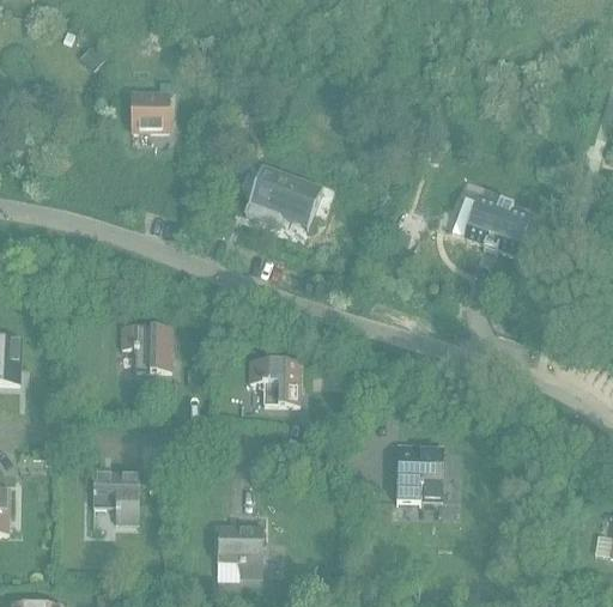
[(132,93),(132,132),(169,131),(169,93),(132,93)]
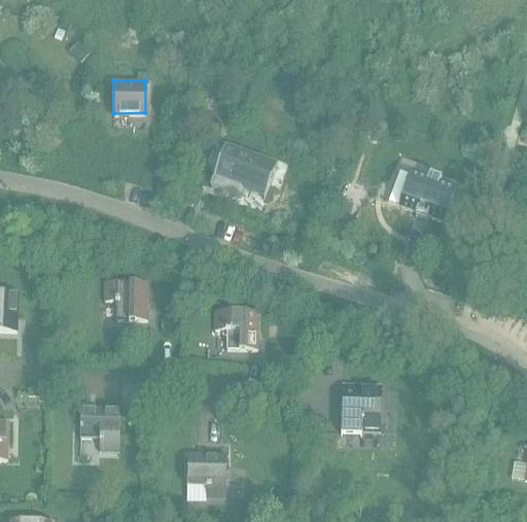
[(278,162),(225,142),(211,183),(241,194),(245,181),(268,189),(278,162)]
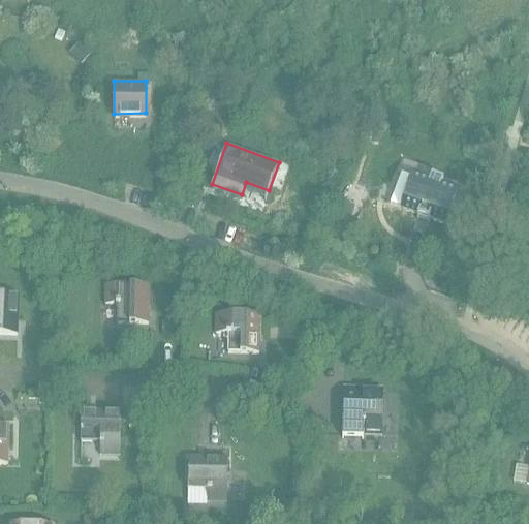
[(429,215),(444,220),(457,186),(442,181),(443,178),(431,174),(430,176),(422,173),(425,165),(404,157),(400,166),(413,172),(402,205),(417,211),(416,213),(428,217),(429,215)]
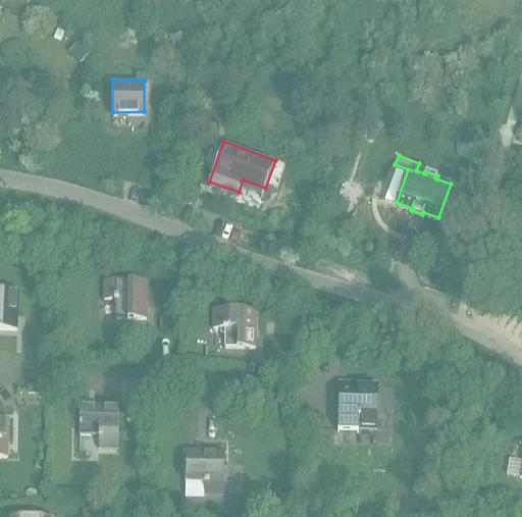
[(146,316),(146,277),(104,276),(103,296),(115,296),(115,315),(146,316)]
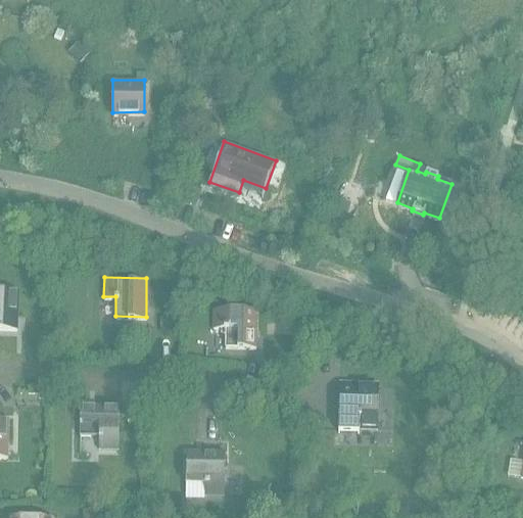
[(0,326),(16,327),(18,288),(0,287),(0,326)]
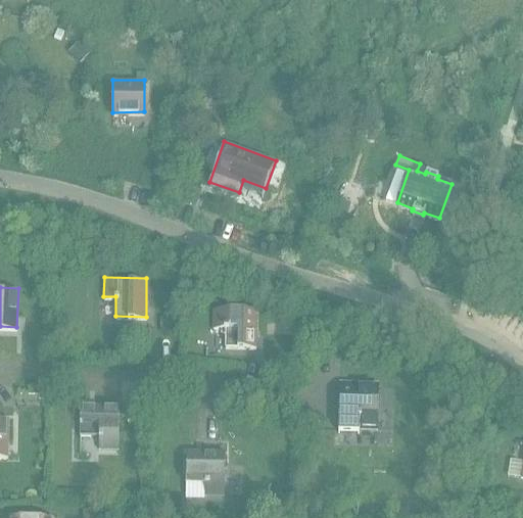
[(255,345),(256,307),(214,305),(212,325),(225,326),(225,344),(255,345)]
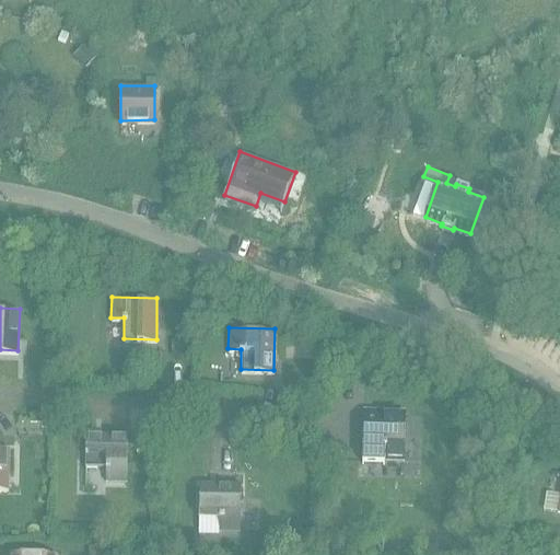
[(404,457),(405,411),(363,409),(362,442),(383,442),(383,455),(404,457)]
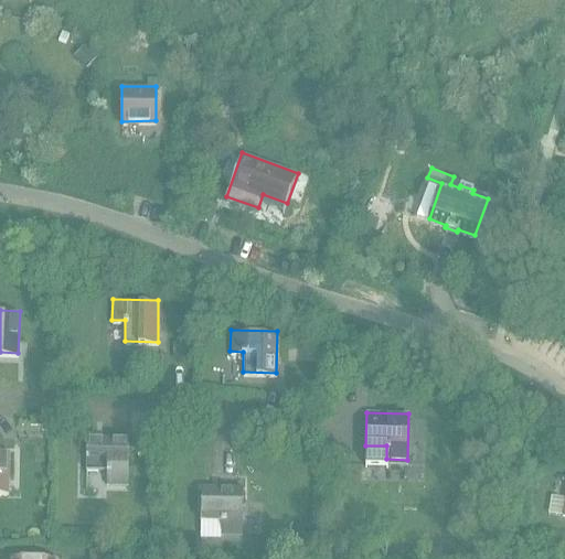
[(127,481),(128,434),(86,434),(85,466),(106,468),(106,481),(127,481)]
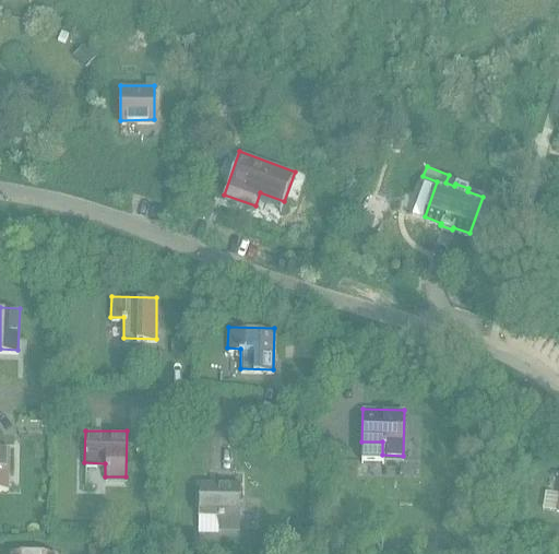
[(239,526),(240,481),(199,480),(198,513),(218,513),(218,526),(239,526)]
